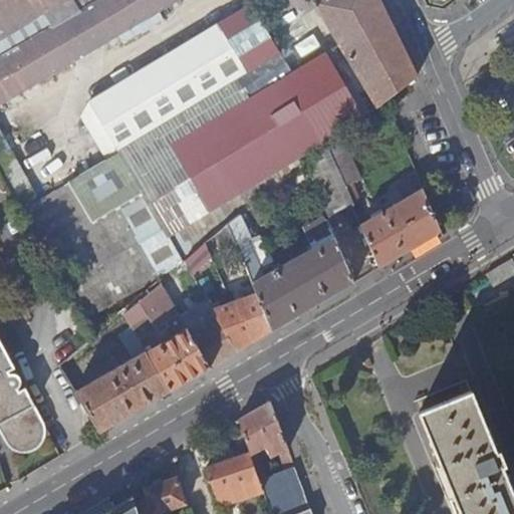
[(0,0),(0,103),(117,35),(97,0),(0,0)]
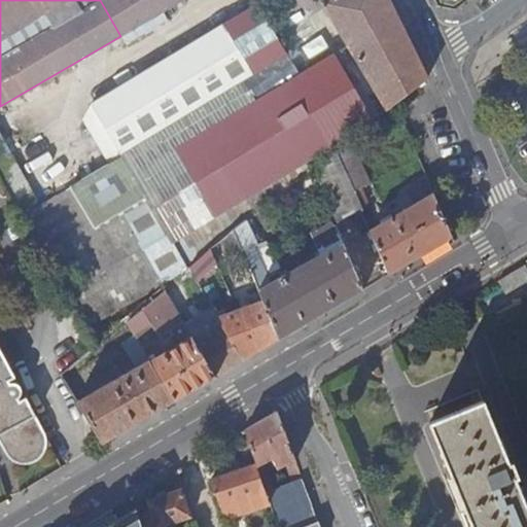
[(100,0),(120,36),(181,0),(100,0)]
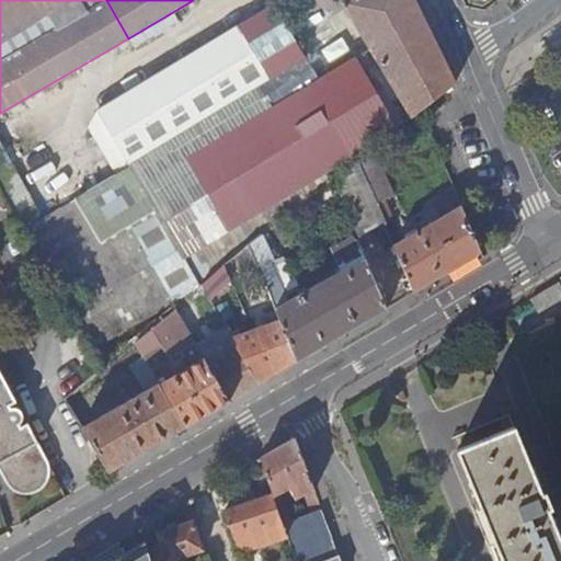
[(422,110),(455,84),(413,0),(352,0),(347,3),(413,116),(422,110)]
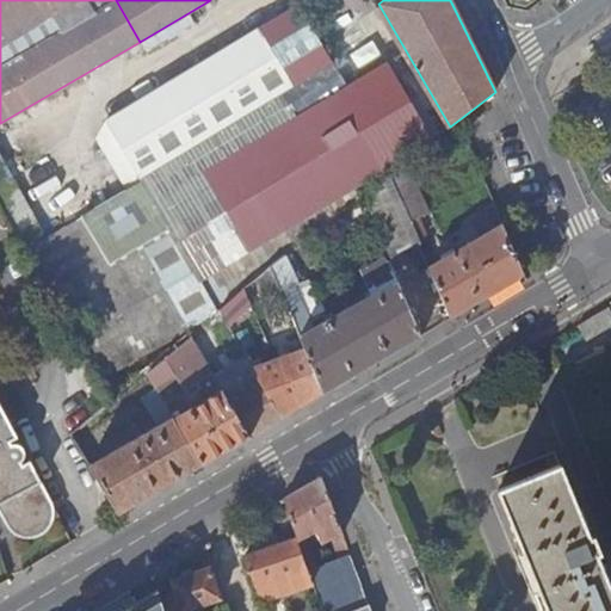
[(283,92),(334,62),(298,5),(106,119),(201,277),(432,139),(387,63),(349,86),(297,116),(283,92)]
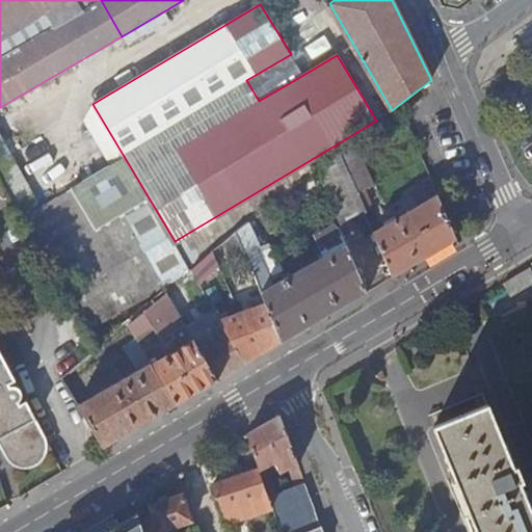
[(303,75),(291,54),(246,80),(259,101),(303,75)]
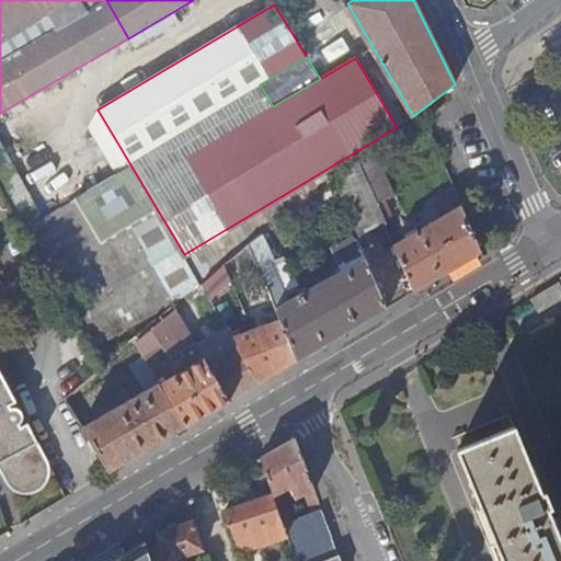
[(357,237),(358,240),(386,227),(376,203),(365,178),(357,159),(332,179),(332,180),(357,237)]
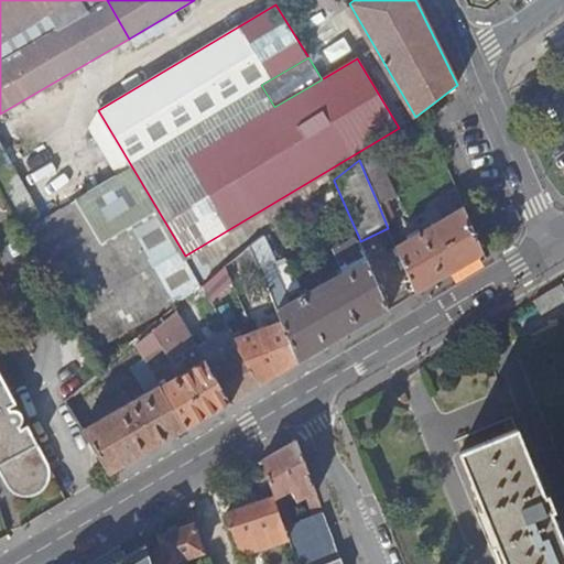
[(367,179),(378,204),(393,197),(382,172),(367,179)]
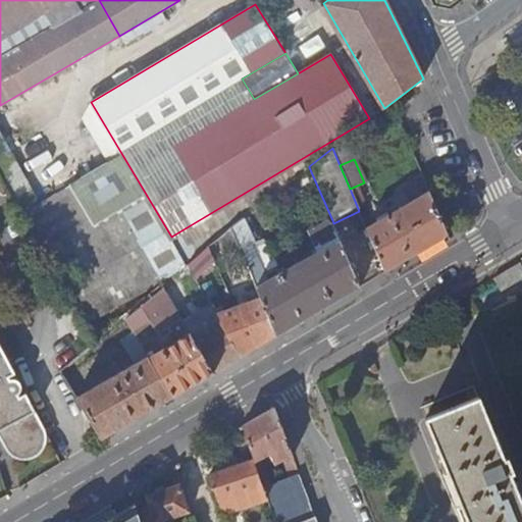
[(366,227),(384,271),(449,233),(429,188),(423,175),(415,181),(421,195),(389,214),(387,210),(376,217),(378,220),(366,227)]
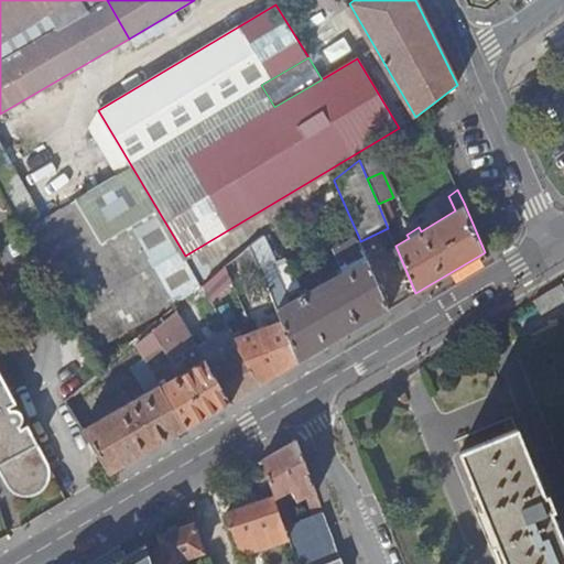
[(57,261),(95,243),(74,196),(50,207),(52,214),(39,220),(57,261)]
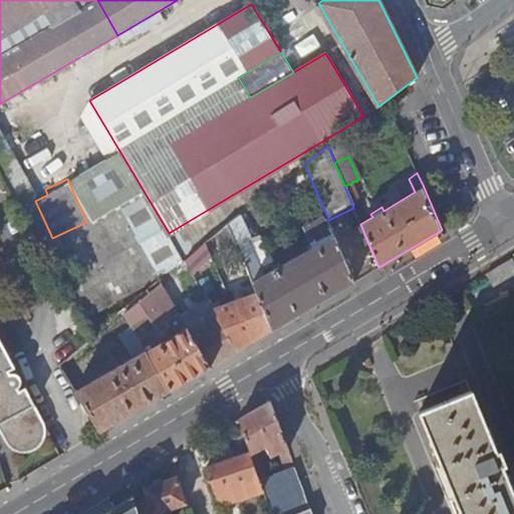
[(244,264),(272,329),(354,281),(328,220),(327,217),(309,226),(318,244),(308,249),(306,246),(301,249),(303,253),(264,274),(256,256),(248,241),(249,238),(240,213),(227,223),(239,252),(244,264)]
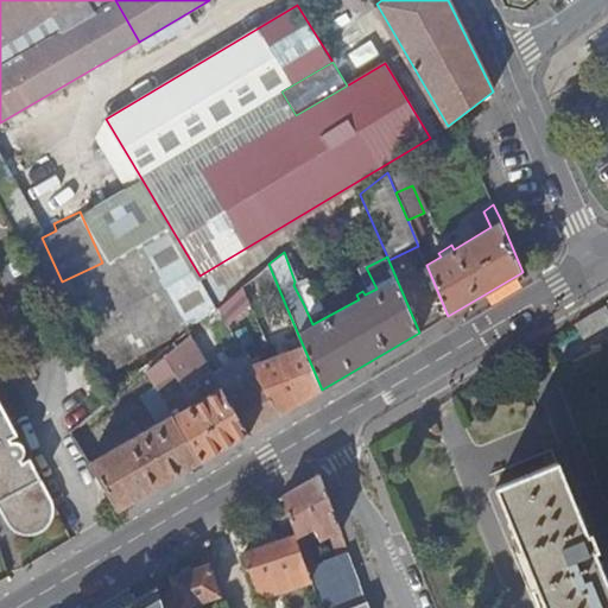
[(283,298),(268,264),(248,282),(258,305),(283,298)]
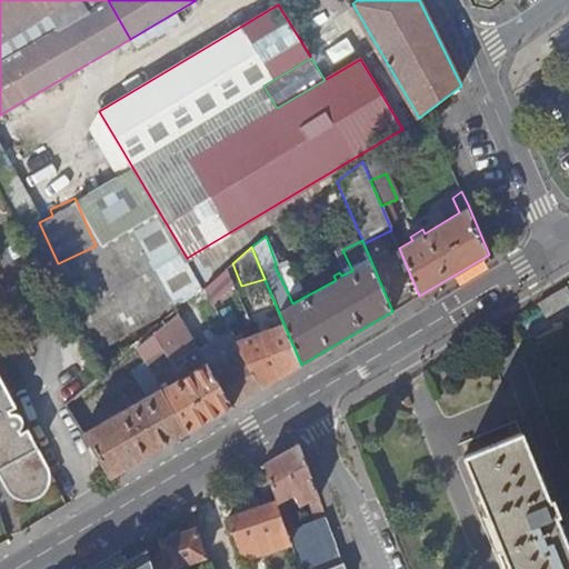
[(568,300),(568,289),(567,285),(536,305),(543,317),(568,300)]
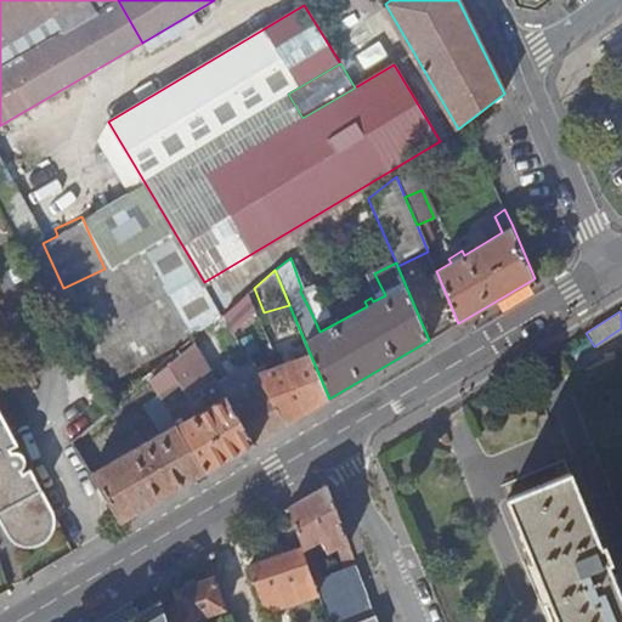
[(256,374),(286,425),(329,399),(295,320),(270,328),(283,363),(256,374)]
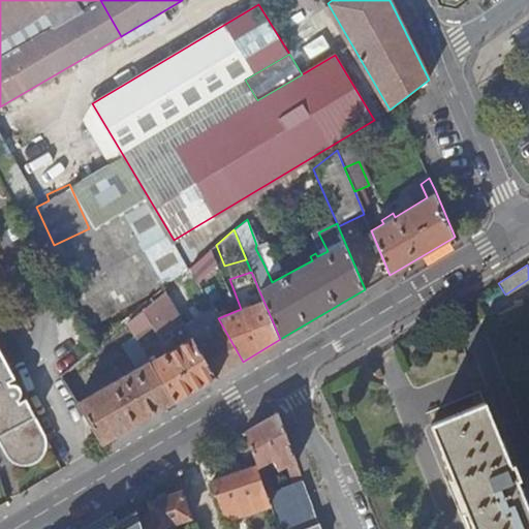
[(127,323),(142,347),(159,337),(160,338),(183,323),(163,291),(127,322),(127,323)]
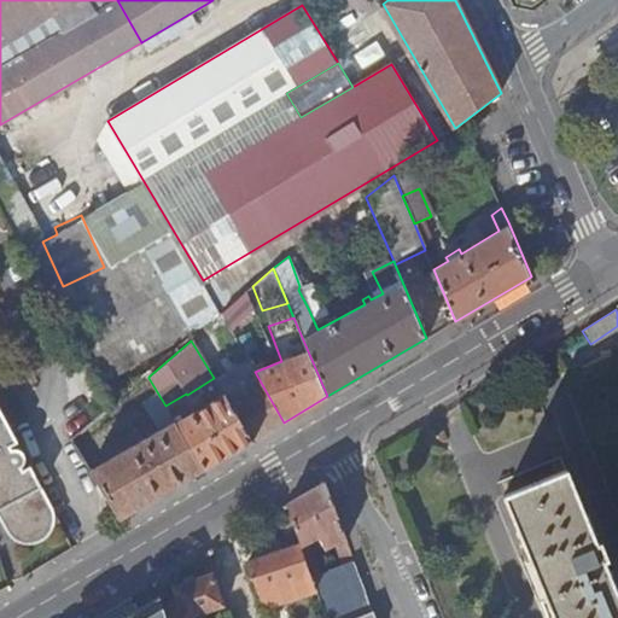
[(222,394),(251,442),(284,423),(255,372),(249,362),(215,382),(222,394)]
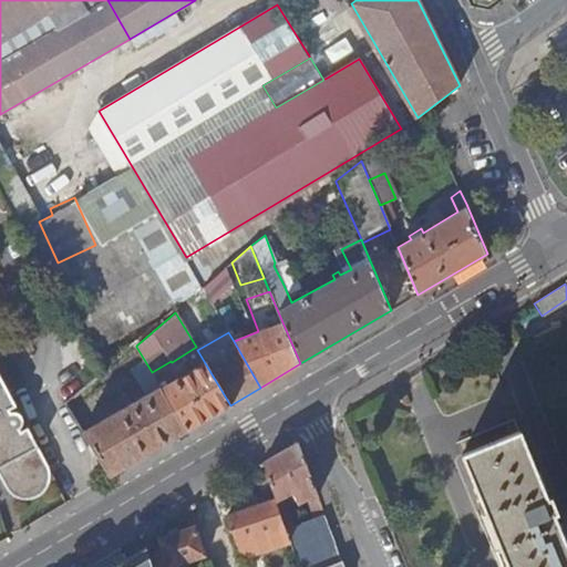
[(82,431),(110,476),(186,431),(161,387),(152,372),(136,347),(127,353),(151,391),(82,431)]
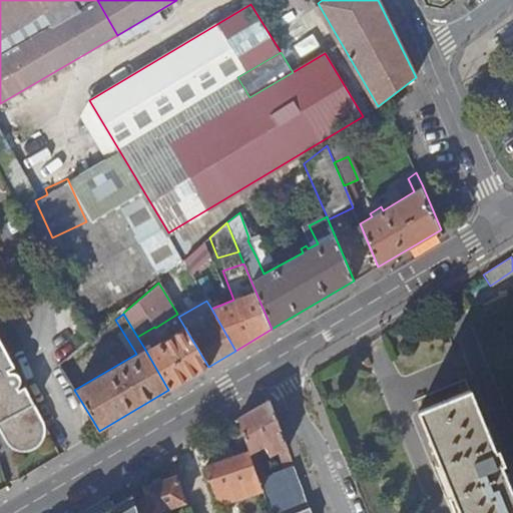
[(145,350),(168,390),(208,367),(184,327),(145,350)]
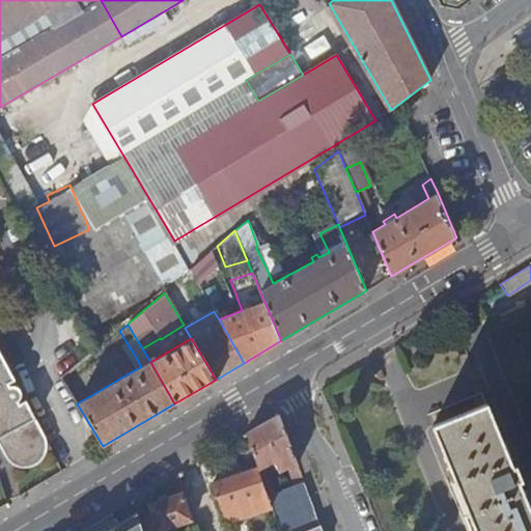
[(48,449),(48,445),(48,443),(24,400),(23,401),(18,404),(16,400),(18,398),(19,396),(19,393),(18,391),(17,388),(14,387),(9,387),(8,387),(6,385),(12,382),(14,381),(5,367),(0,358),(0,447),(6,458),(9,462),(15,466),(22,468),(30,468),(36,465),(40,462),(45,456),(47,452),(48,449)]
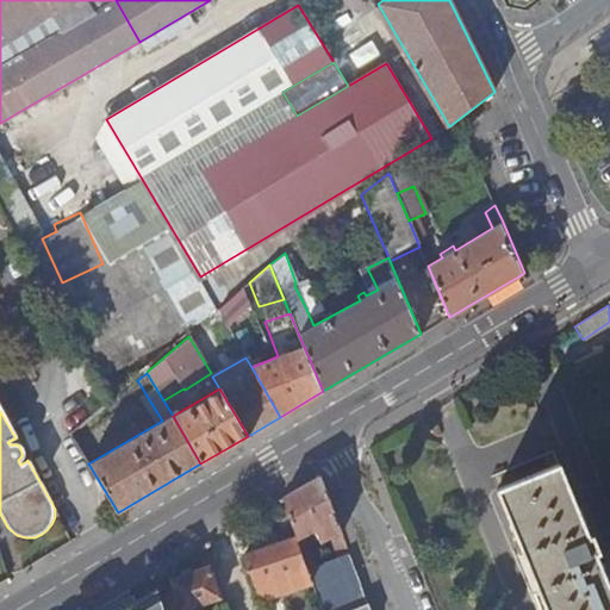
[(558,465),(496,490),(545,609),(609,609),(609,591),(595,554),(597,553),(591,535),(587,536),(558,465)]
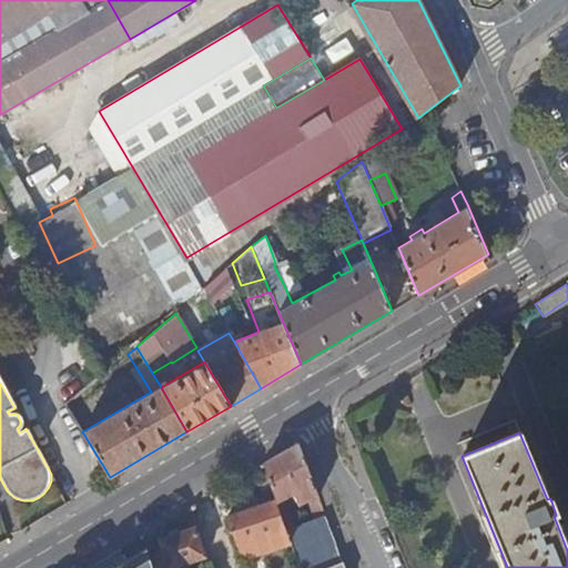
[(275,501),(276,503),(292,496),(297,506),(307,501),(317,497),(297,445),(262,466),(275,501)]
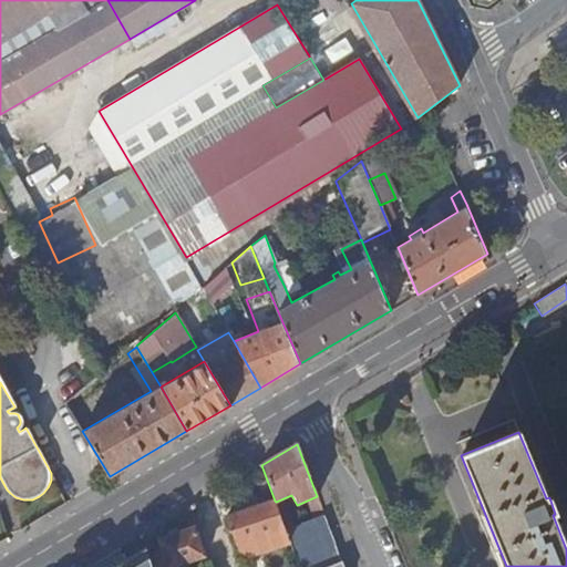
[(307,501),(311,512),(320,507),(317,496),(307,501)]
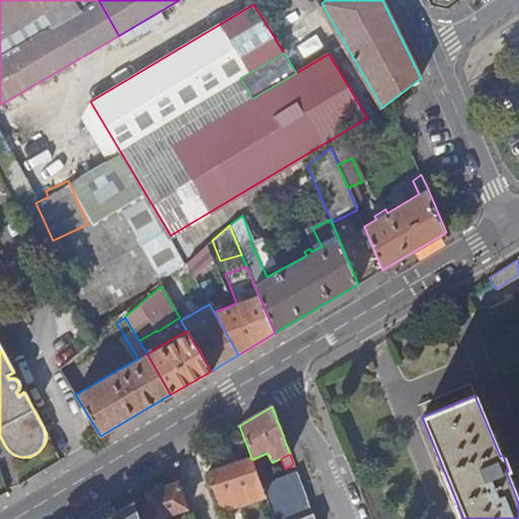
[(238,505),(266,496),(252,459),(251,458),(207,473),(215,498),(235,491),(238,505)]
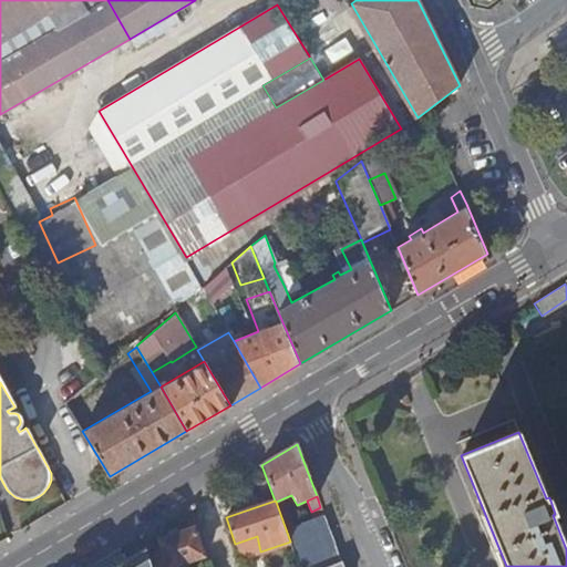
[(316,522),(325,518),(320,507),(311,512),(316,522)]
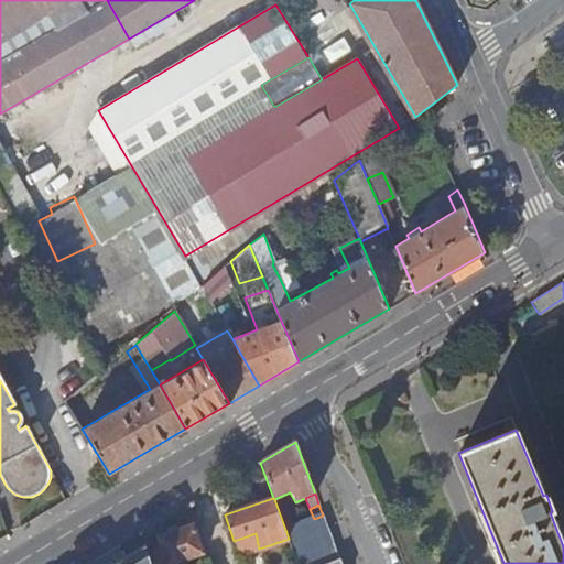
[(201,552),(191,525),(159,537),(162,546),(147,551),(148,554),(151,563),(184,563),(183,559),(201,552)]
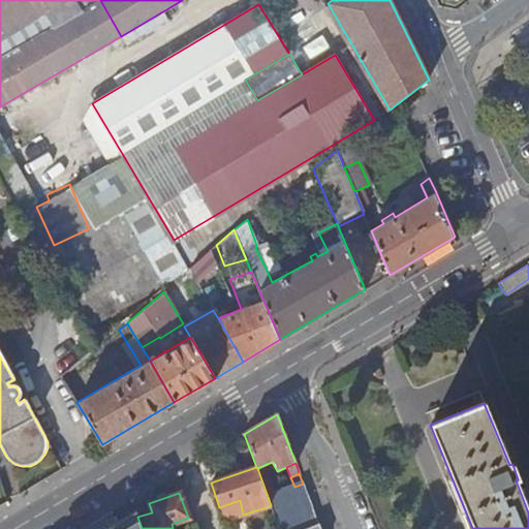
[(225,521),(243,515),(240,500),(219,507),(225,521)]
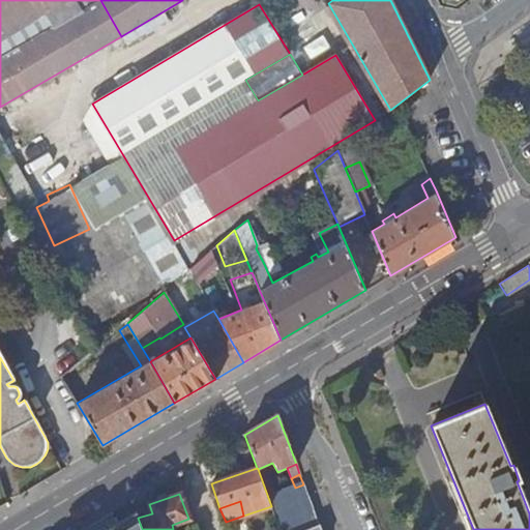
[(142,529),(139,521),(121,529),(142,529)]
